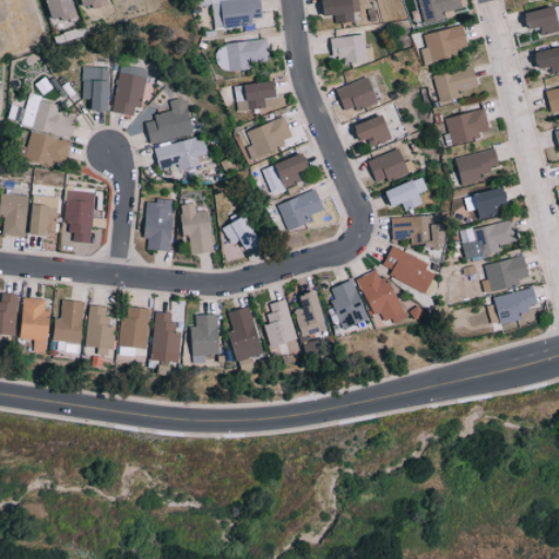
[(76,15),(72,0),(48,0),(54,22),(76,15)]
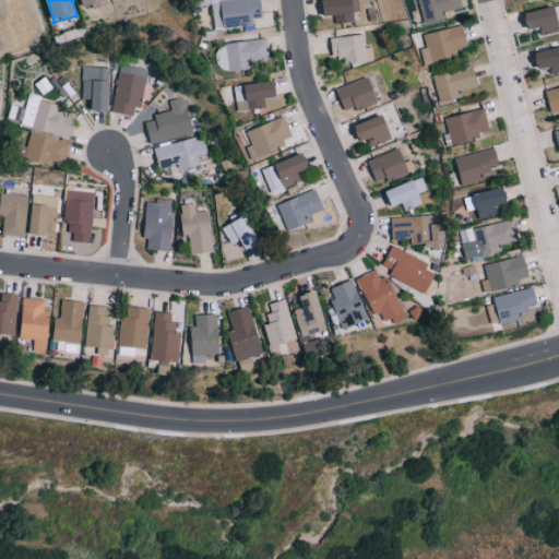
[(82,0),(86,10),(109,2),(108,0),(82,0)]
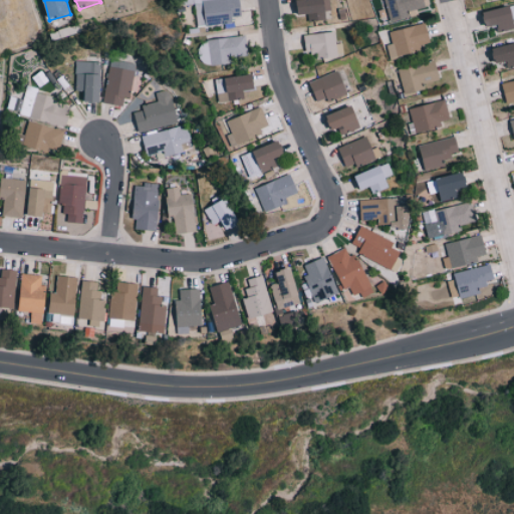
[(194,0),(196,26),(232,23),(232,16),(241,16),(240,0),(194,0)]
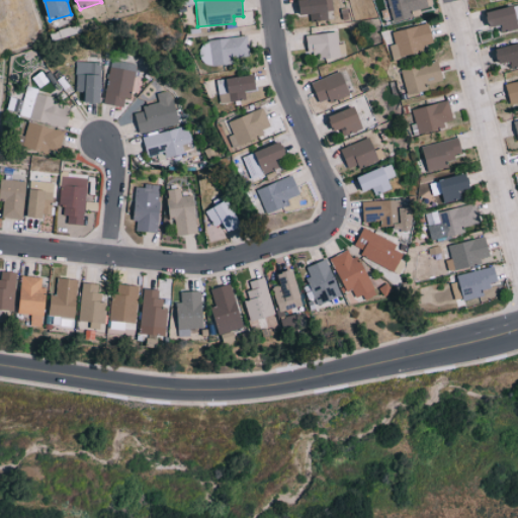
[(328,11),(334,10),(332,0),(298,0),(300,14),(310,13),(311,21),(328,19),(328,11)]
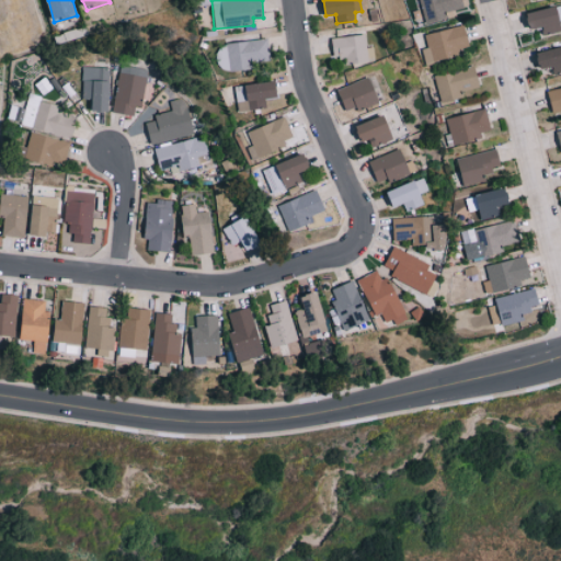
[(462,9),(461,0),(420,0),(423,23),(446,20),(445,11),(462,9)]
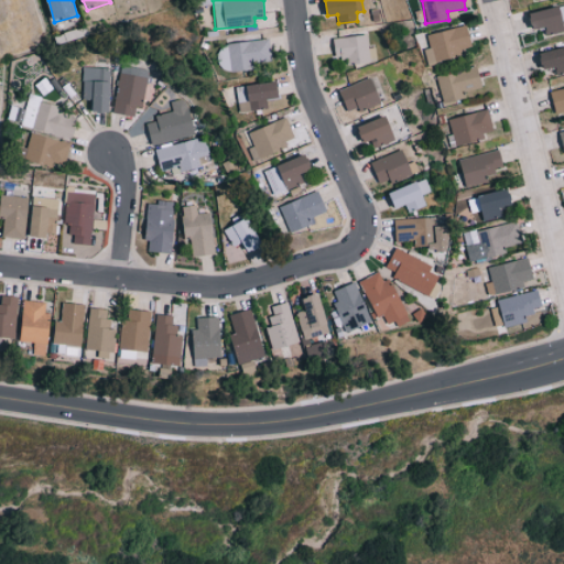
[(546,28),(546,33),(563,32),(563,8),(530,10),(531,28),(546,28)]
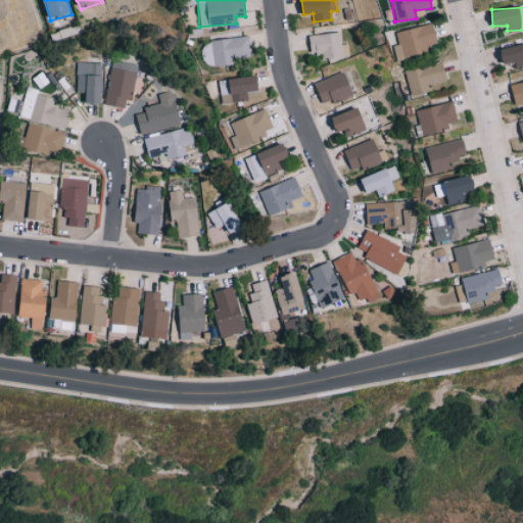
[(398,44),(393,46),(396,59),(429,51),(428,45),(437,43),(433,24),(395,32),(398,44)]
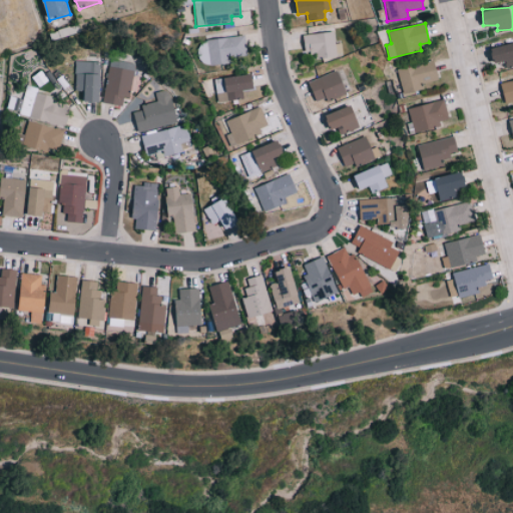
[(304,35),(309,60),(343,54),(341,42),(336,43),(333,30),(304,35)]
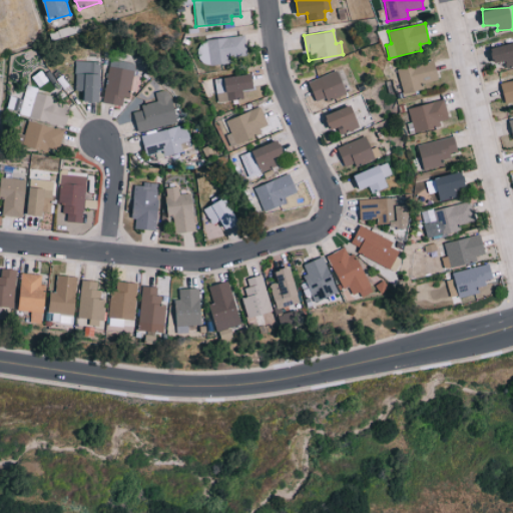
[(230,63),(230,57),(246,55),(245,37),(197,40),(199,65),(230,63)]
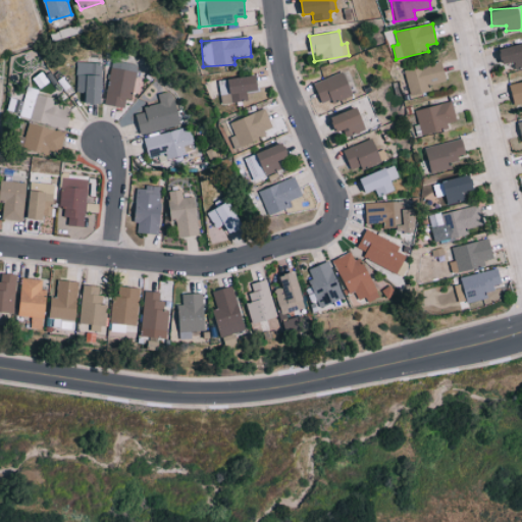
[(515,61),(516,69),(521,67),(521,43),(500,49),(503,64),(515,61)]
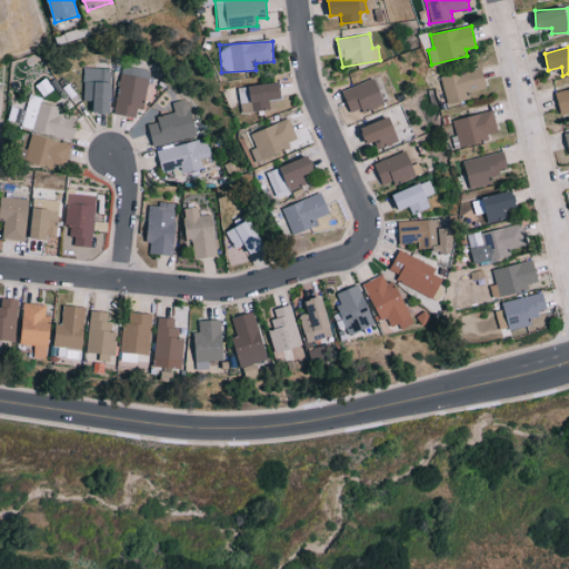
[(148,77),(138,76),(139,68),(121,66),(115,113),(136,116),(137,108),(143,108),(148,77)]
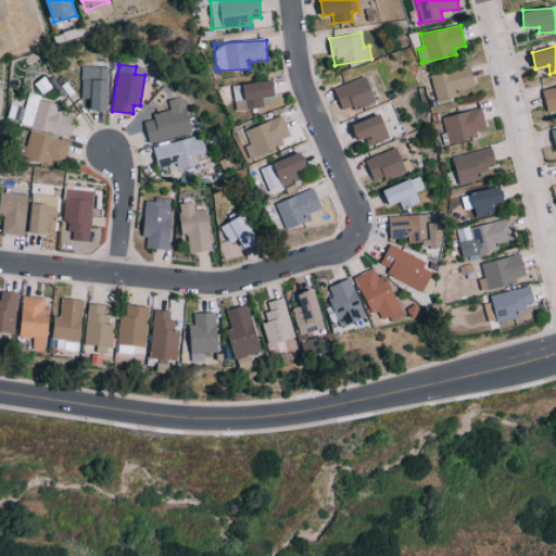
[(478,89),(470,64),(429,76),(437,101),(478,89)]
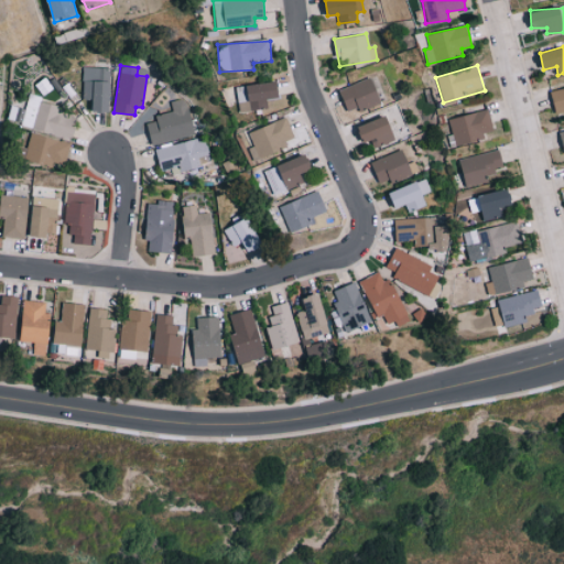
[(83,99),(94,99),(94,111),(110,111),(111,67),(84,67),(83,99)]
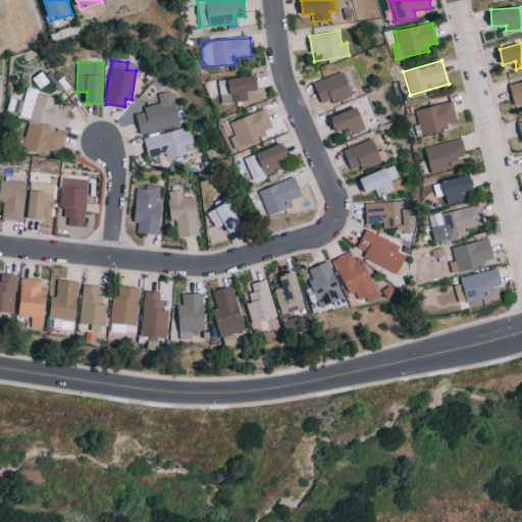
[(314,83),(323,105),(353,94),(344,71),(314,83)]
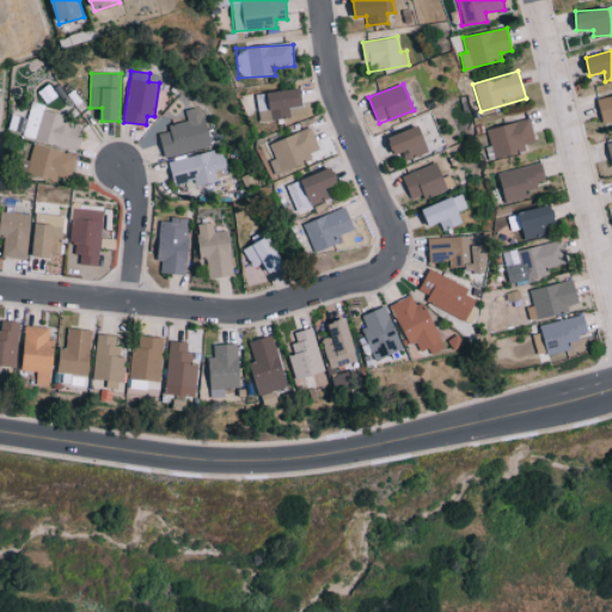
[(259,122),(291,117),(288,108),(305,105),(303,87),(256,95),(259,122)]
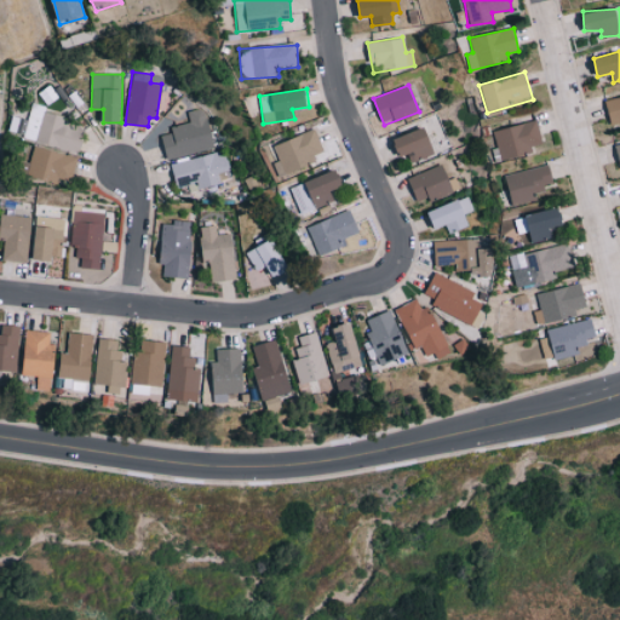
[(619,97),(606,101),(610,125),(619,121),(619,97)]
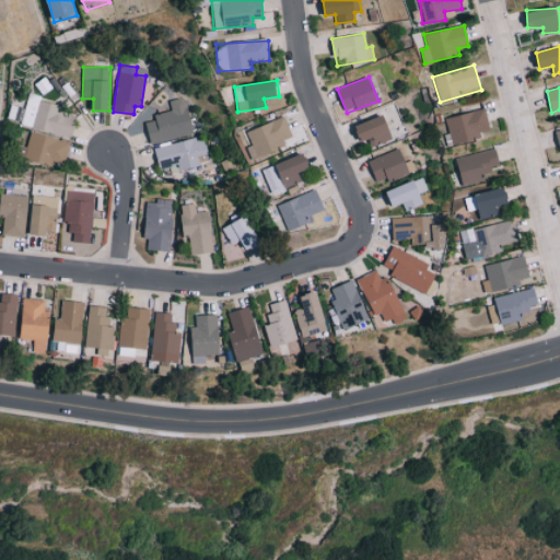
[(20,125),(70,137),(76,117),(57,112),(58,105),(39,101),(41,96),(27,93),(20,125)]
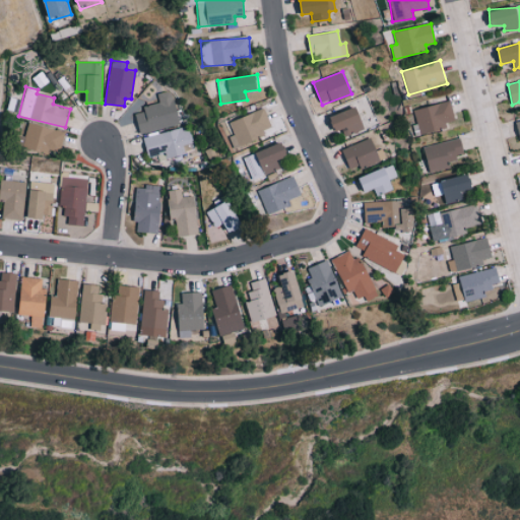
[(157,92),(159,103),(142,106),(143,112),(136,113),(139,132),(178,125),(173,90),(157,92)]
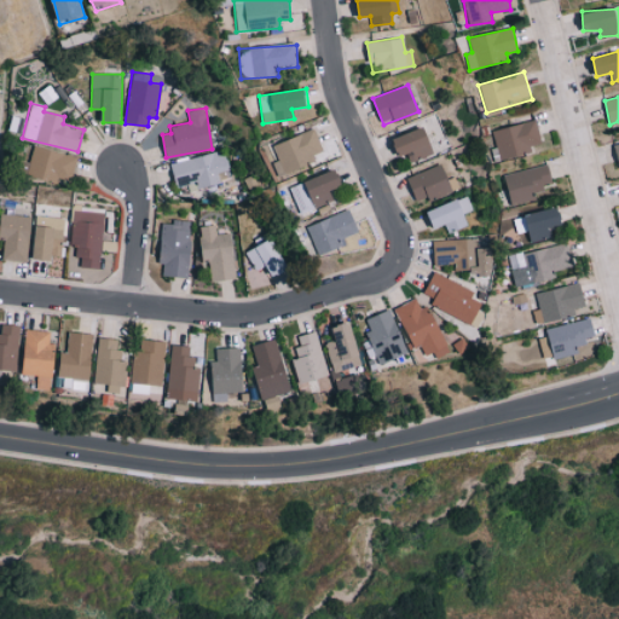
[(542,144),(536,120),(492,131),(499,161),(532,152),(530,146),(542,144)]
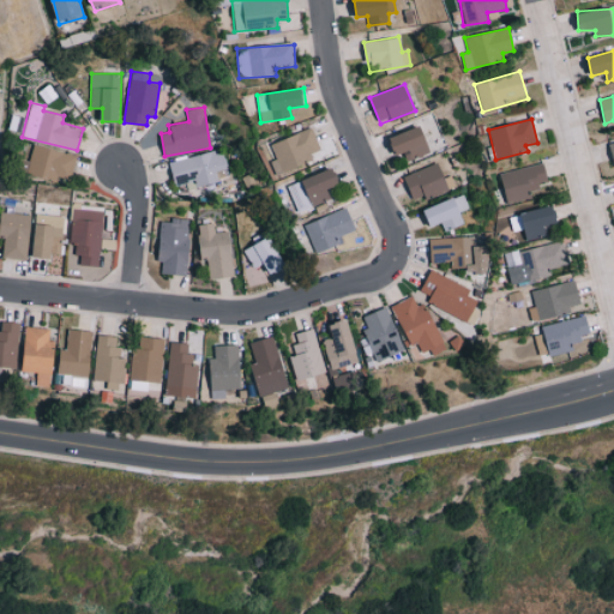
[(402,161),(431,154),(423,127),(395,134),(402,161)]
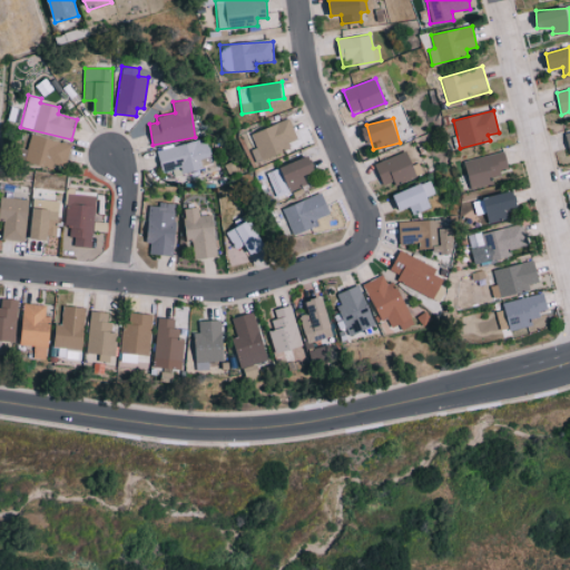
[(291,150),(288,143),(297,139),(291,120),(251,131),(256,148),(251,149),(254,161),(291,150)]
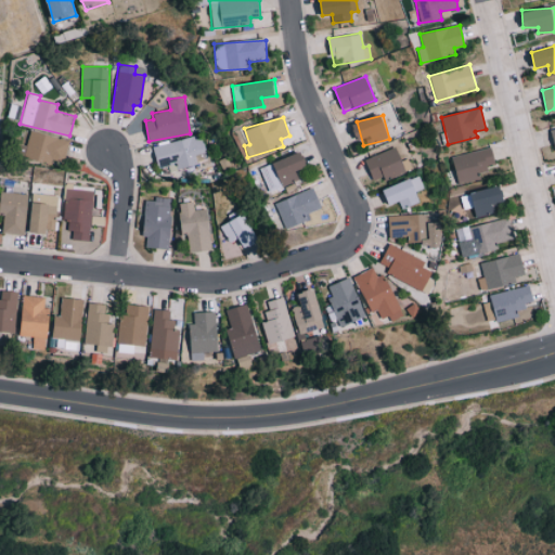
[(62,166),(69,142),(30,130),(24,155),(62,166)]
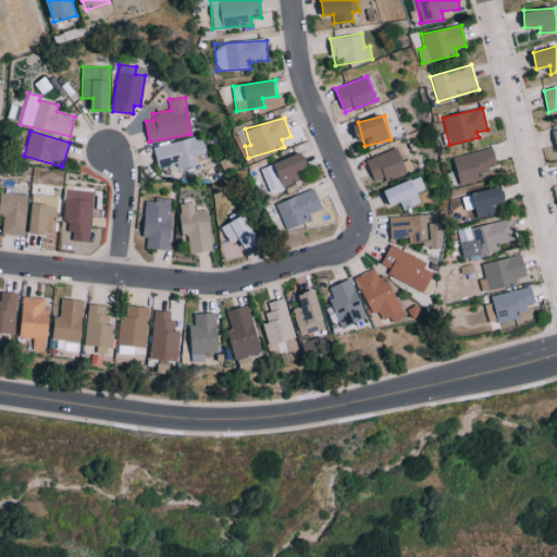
[(152,148),(159,169),(169,165),(171,173),(201,163),(194,136),(152,148)]
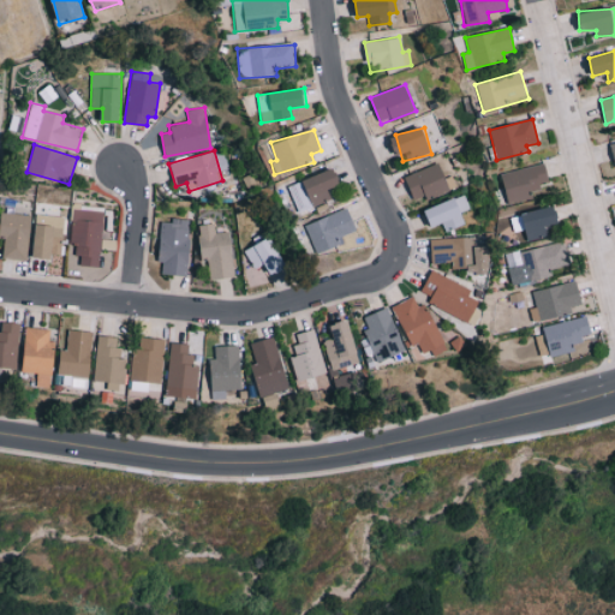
[(427,199),(451,190),(439,162),(405,177),(415,199),(425,195),(427,199)]
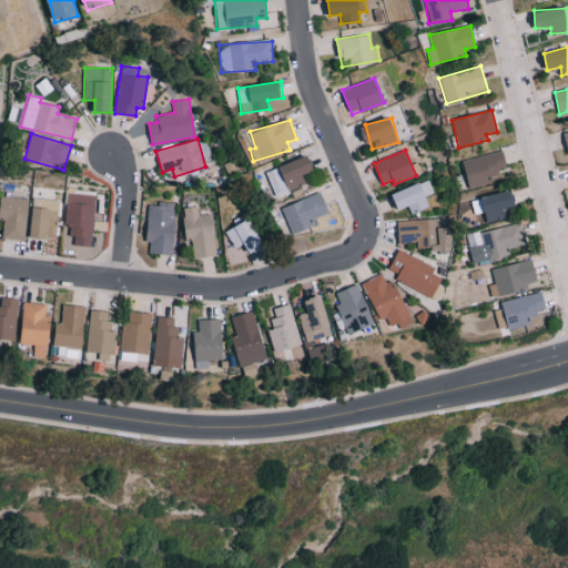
[(463,159),(468,188),(492,183),(490,173),(507,171),(504,152),(463,159)]
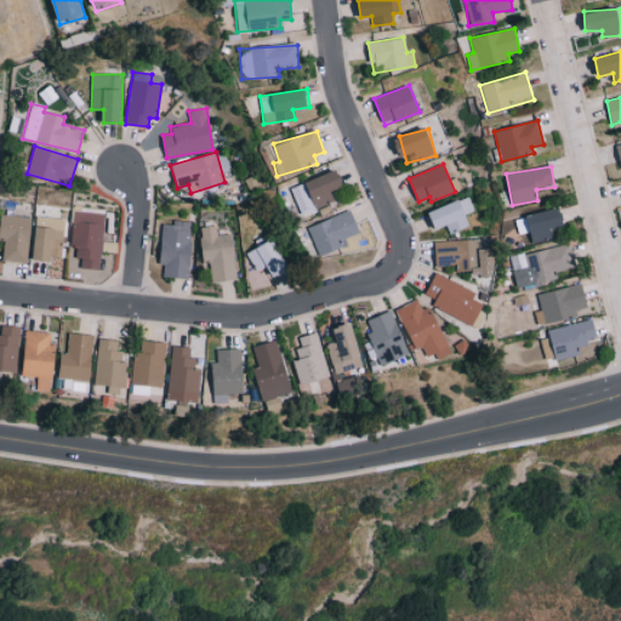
[(334,200),(331,192),(346,187),(340,169),(290,187),(300,214),(334,200)]
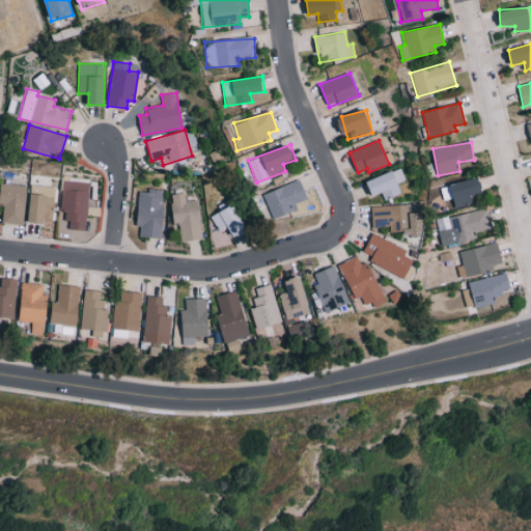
[(404,180),(400,169),(367,180),(372,196),(382,193),(384,199),(401,194),(397,183),(404,180)]
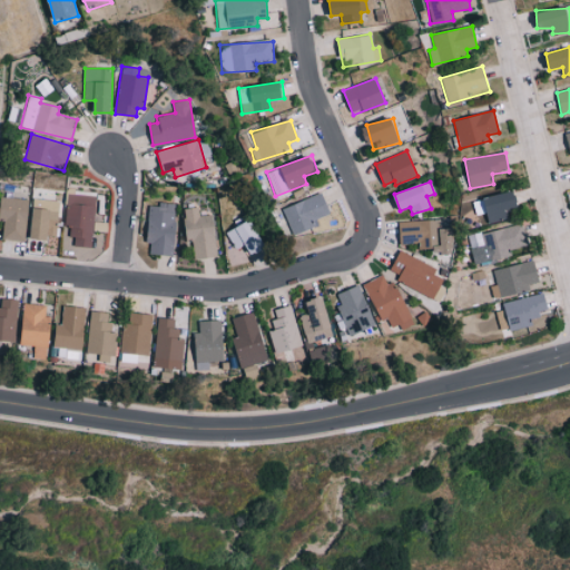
[(520,207),(517,190),(472,200),(475,215),(485,213),(489,224),(508,219),(505,209),(520,207)]
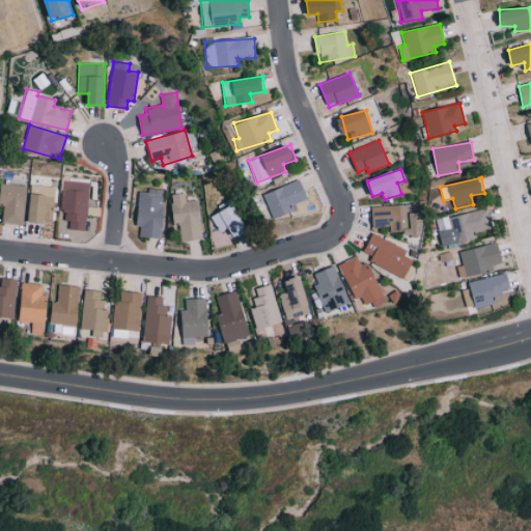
[(308,198),(299,178),(262,195),(274,219),(294,211),(290,205),(308,198)]
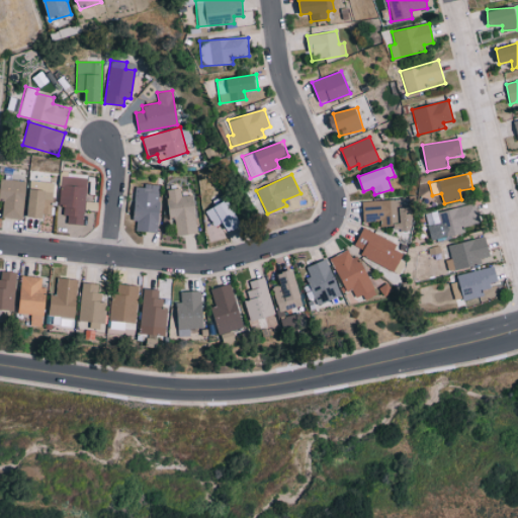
[(67,224),(84,225),(86,176),(61,175),(60,204),(63,205),(63,214),(67,214),(67,224)]
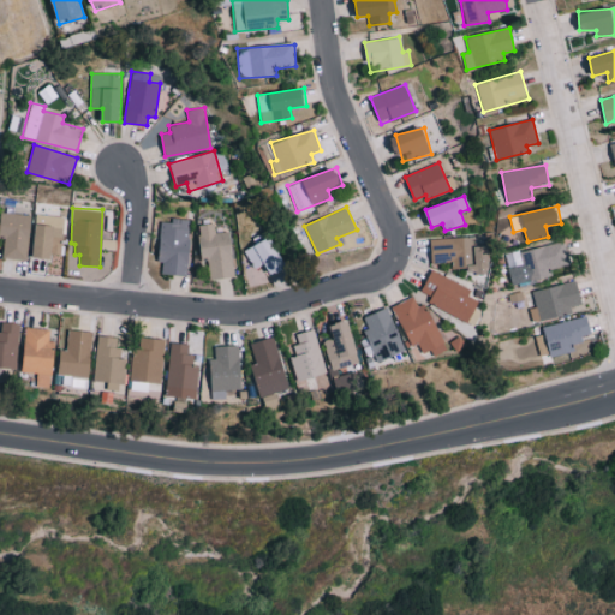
[(3,258),(28,260),(30,214),(0,213),(0,214),(0,237),(4,238),(3,258)]
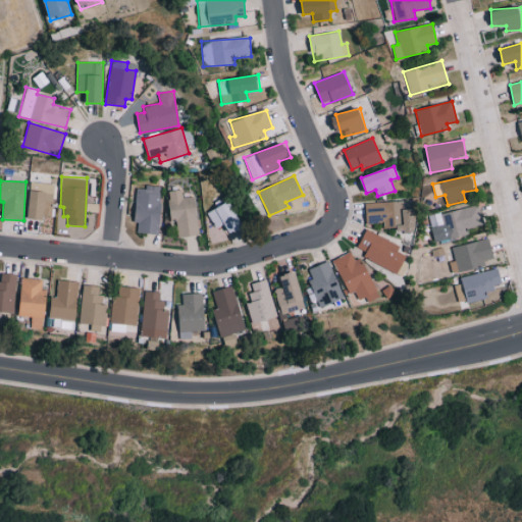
[(30,218),(52,219),(53,183),(31,183),(30,218)]
